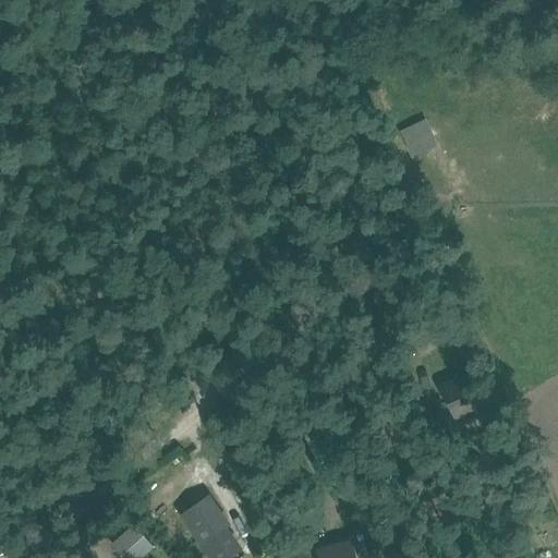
[(411,159),(438,146),(426,120),(398,133),(411,159)]
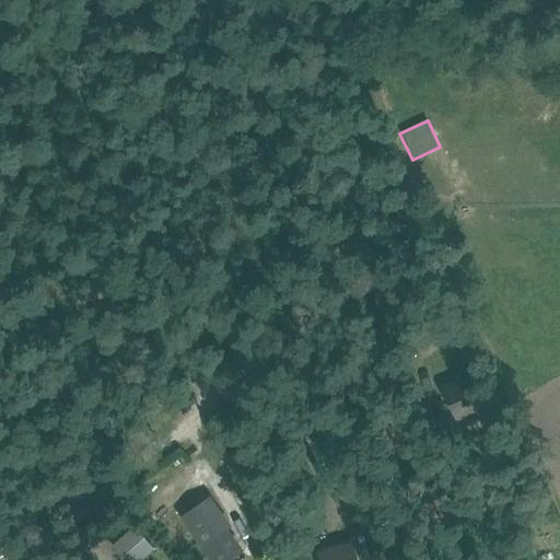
[(458,422),(489,408),(474,373),(442,387),(458,422)]
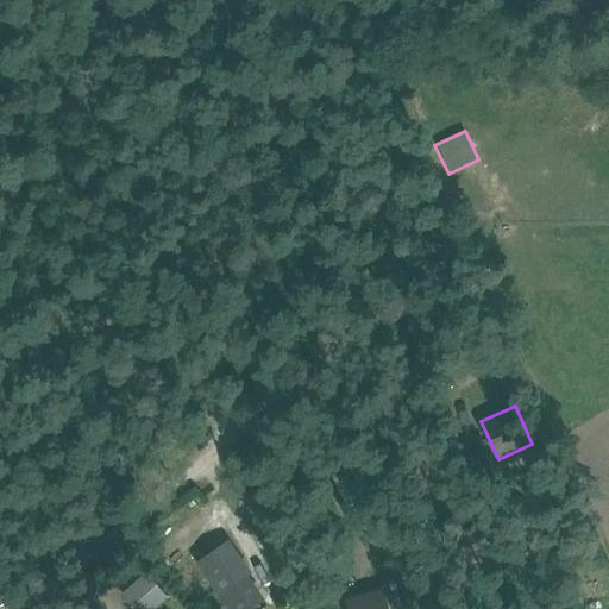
[(227,608),(252,608),(265,601),(250,577),(253,575),(228,540),(196,564),(227,608)]
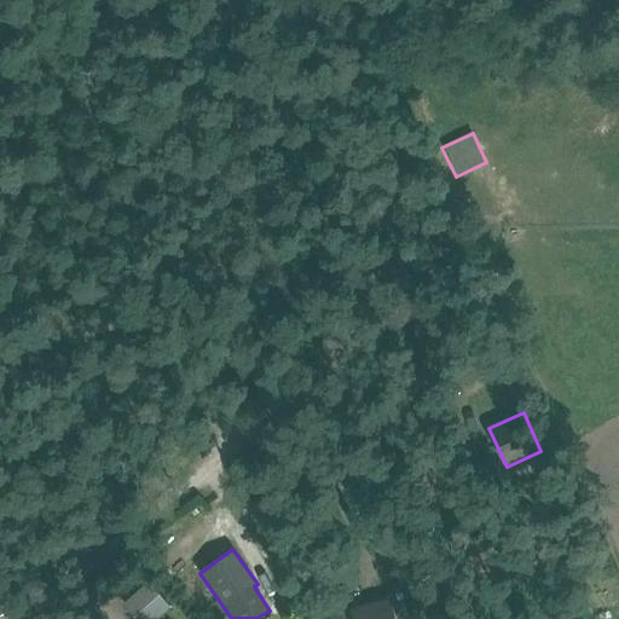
[(157,618),(171,607),(149,584),(126,605),(138,618),(157,618)]
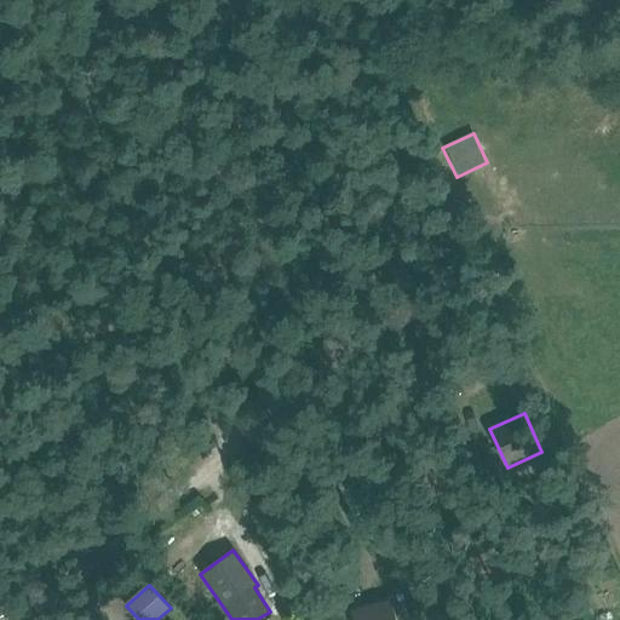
[(354,619),(396,619),(391,601),(352,612),(354,619)]
